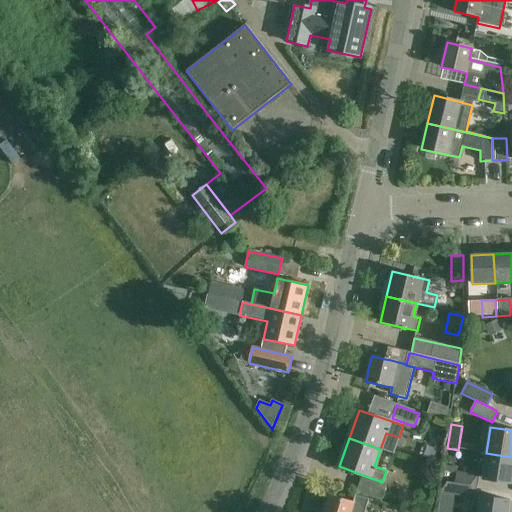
[(511,481),(511,457),(486,453),(482,479),(511,484),(511,481)]
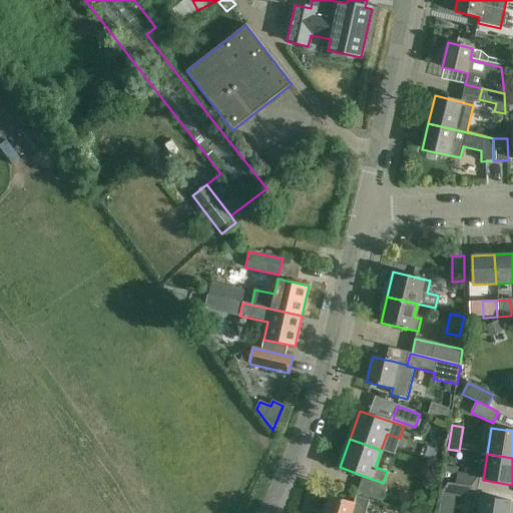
[(446,466),(443,483),(478,488),(479,477),(458,474),(459,468),(446,466)]
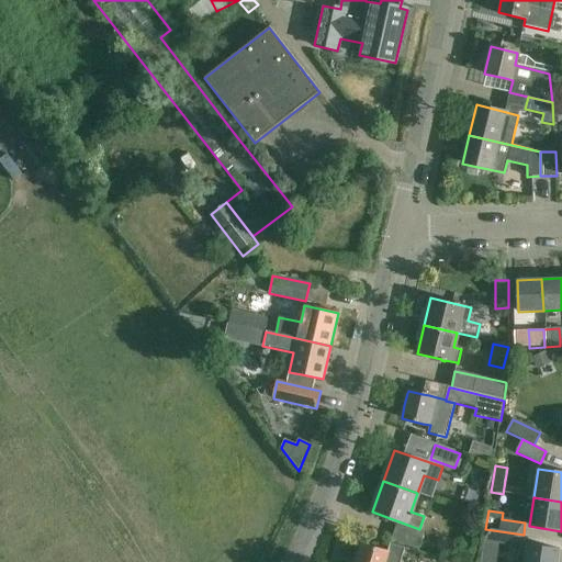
[(391,540),(418,549),(423,534),(395,526),(391,540)]
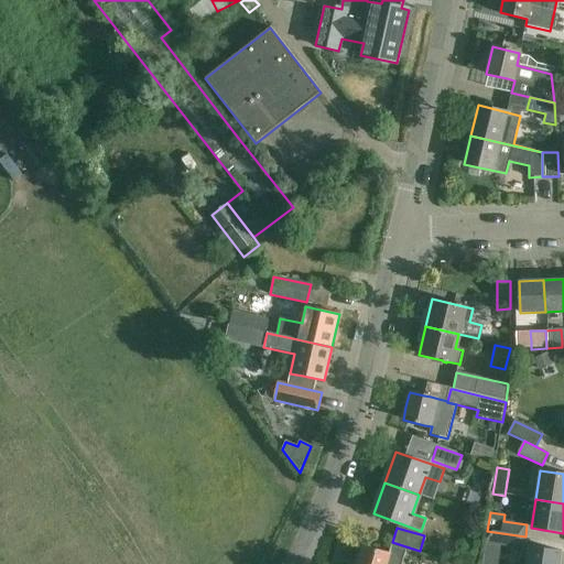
[(525,537),(487,531),(486,543),(523,549),(525,537)]
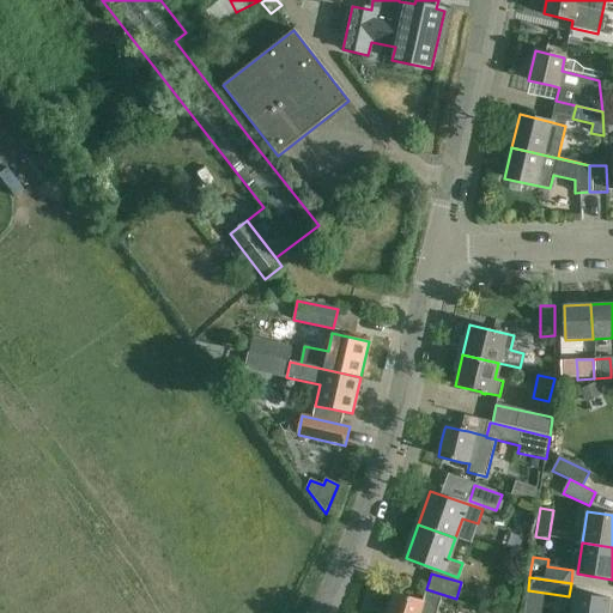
[(394,594),(388,612),(436,612),(442,598),(428,593),(424,602),(417,601),(394,594)]
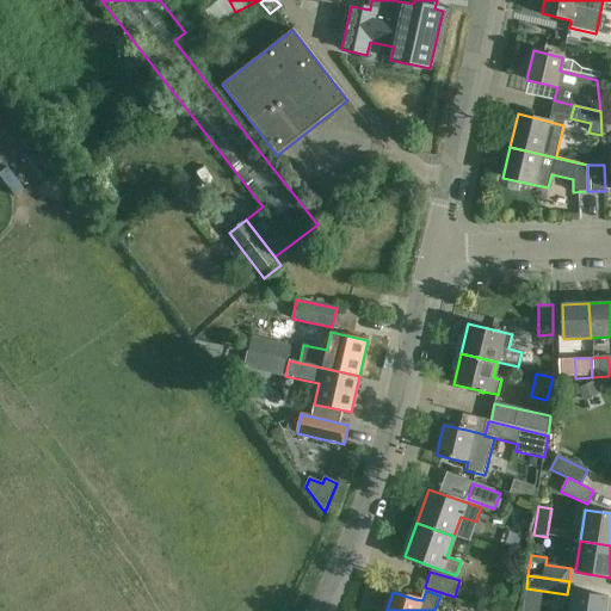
[(573,592),(569,610),(605,610),(608,598),(573,592)]
